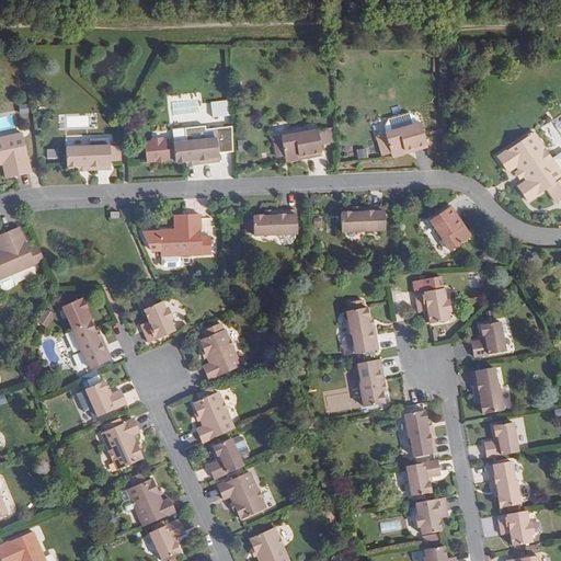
[(230,100),(210,102),(213,118),(231,116),(230,100)]
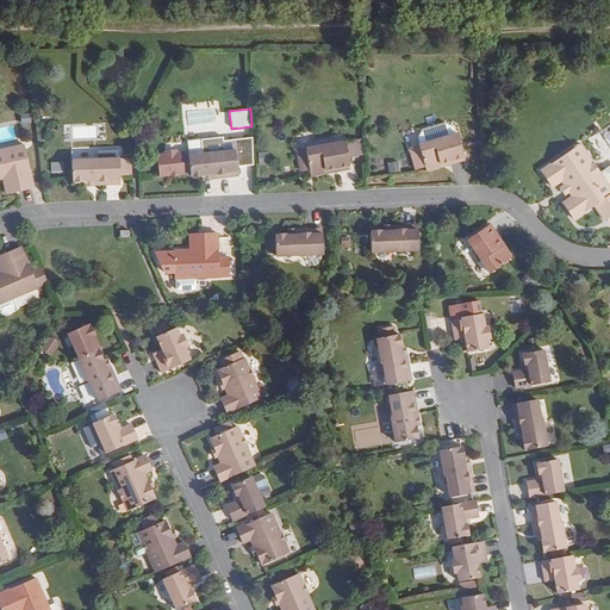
[(418,134),(422,143),(430,139),(427,130),(418,134)]
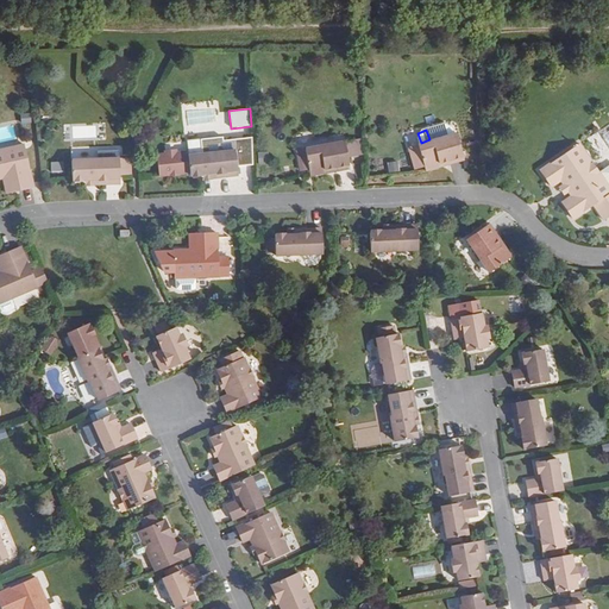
[(440,167),(439,163),(463,156),(457,133),(410,146),(416,168),(425,165),(426,171),(440,167)]
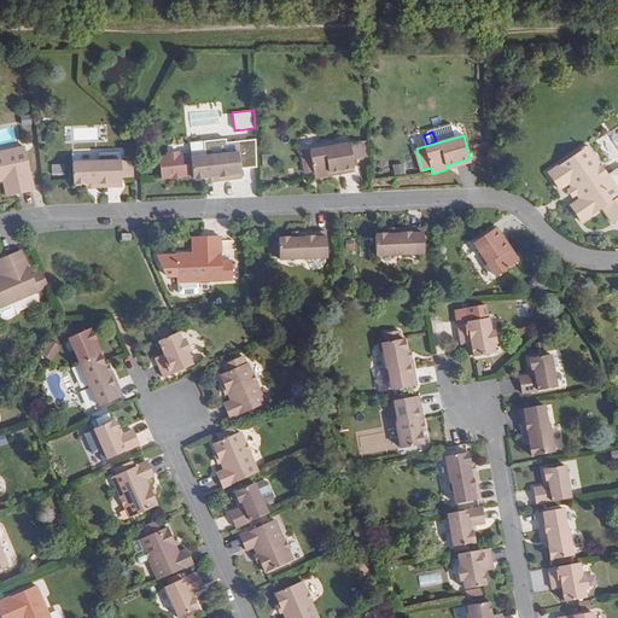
[(257,156),(256,140),(246,141),(246,156),(257,156)]
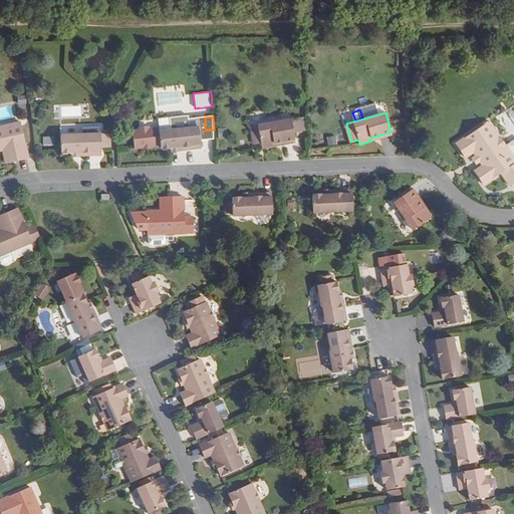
[(303,117),(291,120),(293,133),(305,131),(303,117)]
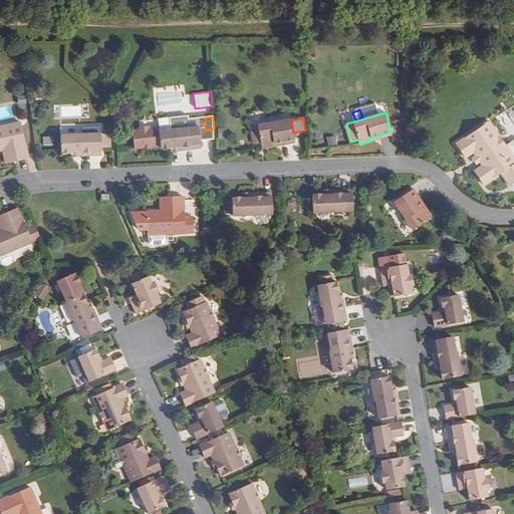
[(294,140),(294,136),(291,119),(250,126),(253,143),(260,142),(262,149),(274,146),(274,143),(294,140)]
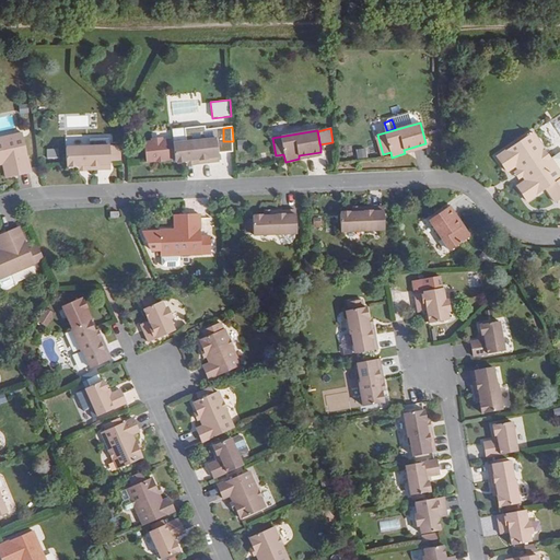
[(0,164),(2,164),(13,162),(16,175),(31,172),(31,168),(22,132),(0,137),(0,164)]
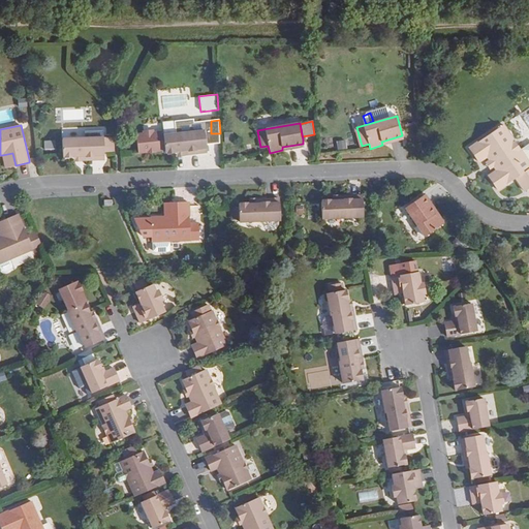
[(488,156),(490,160),(494,166),(496,170),(489,176),(498,190),(516,178),(525,191),(528,188),(528,163),(503,125),(469,148),(479,162),(488,156)]
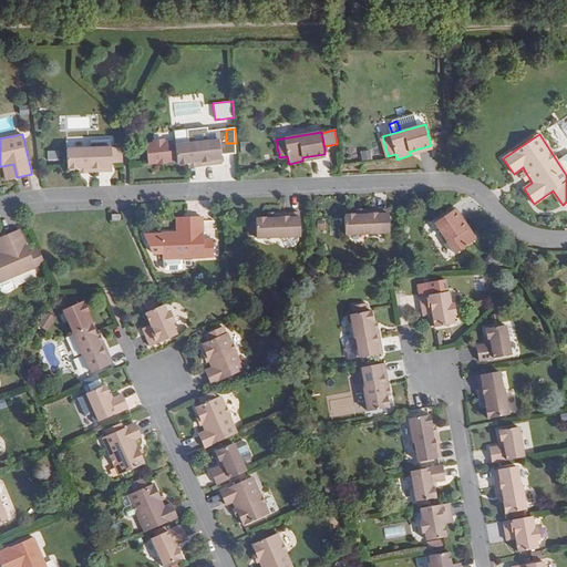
[(112,171),(112,161),(111,147),(111,140),(91,140),(92,148),(66,150),(68,168),(70,168),(78,168),(78,167),(80,167),(96,167),(98,172),(112,171)]
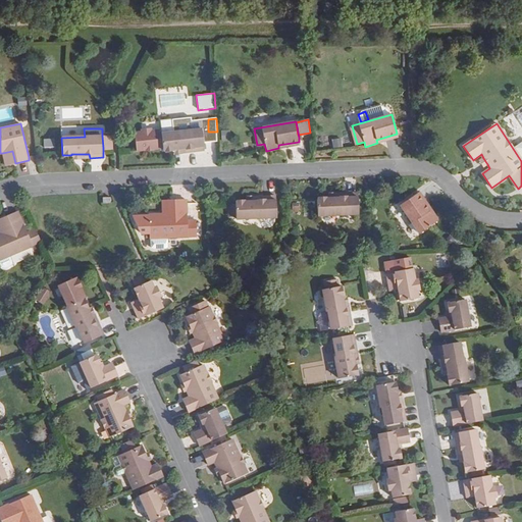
[(204,150),(204,147),(202,128),(161,134),(163,151),(165,151),(172,151),(172,150),(174,150),(190,148),(191,152),(204,150)]
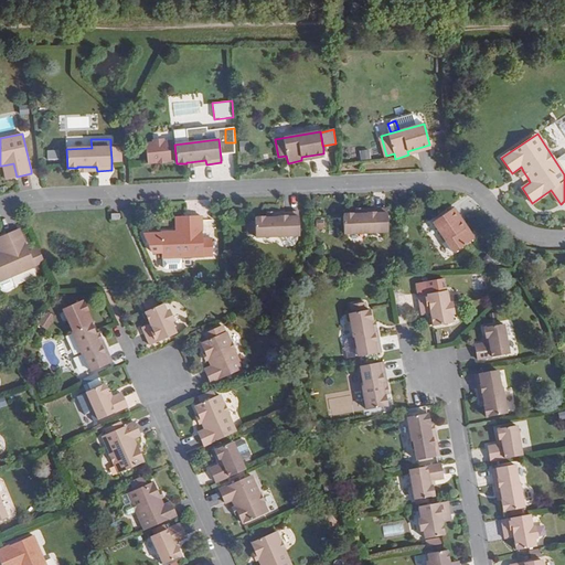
[(278,157),(275,139),(267,140),(272,160),(278,159),(278,157)]
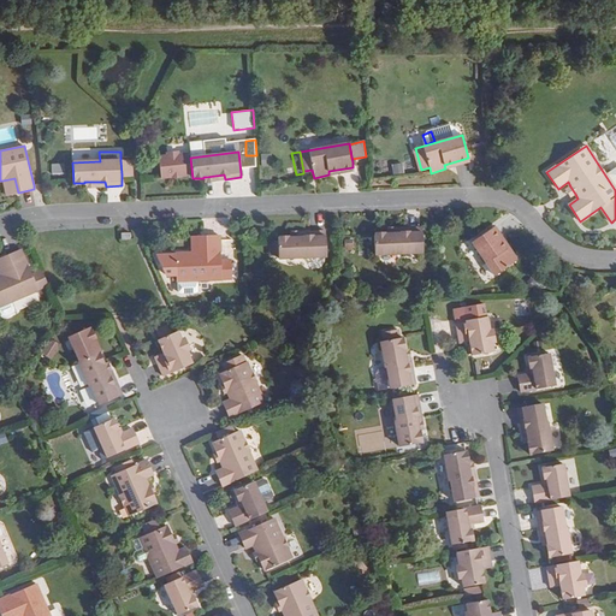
[(261,154),(261,166),(272,166),(272,153),(261,154)]
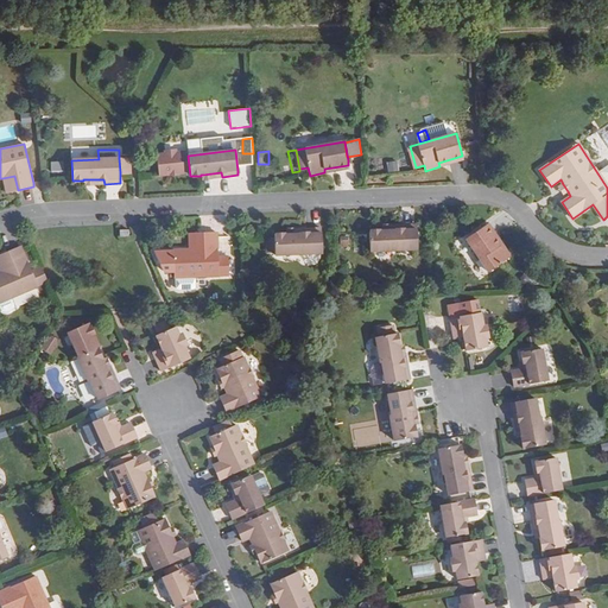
[(463,159),(462,156),(438,163),(439,166),(463,159)]
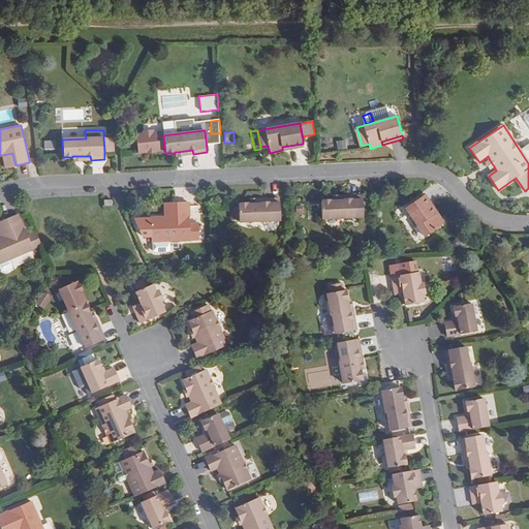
[(115,150),(114,137),(105,137),(106,150),(115,150)]
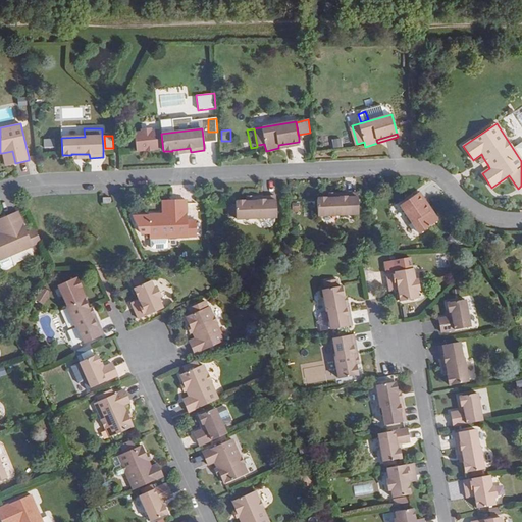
[(44,139),(44,148),(55,148),(55,139),(44,139)]
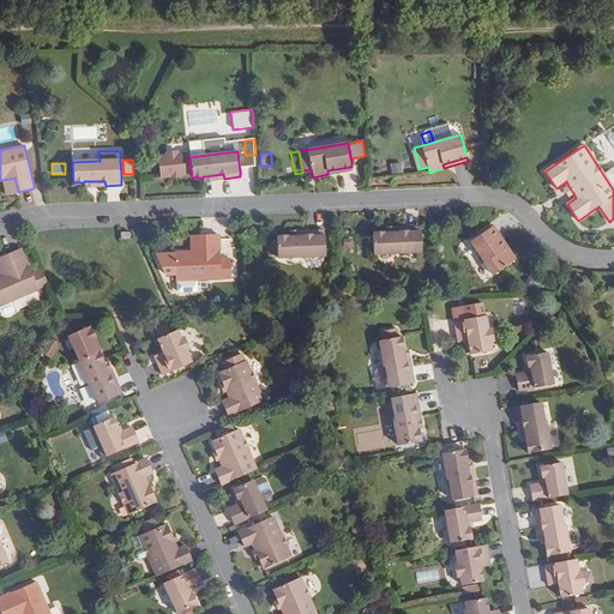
[(402,163),(391,164),(392,174),(403,173),(402,163)]
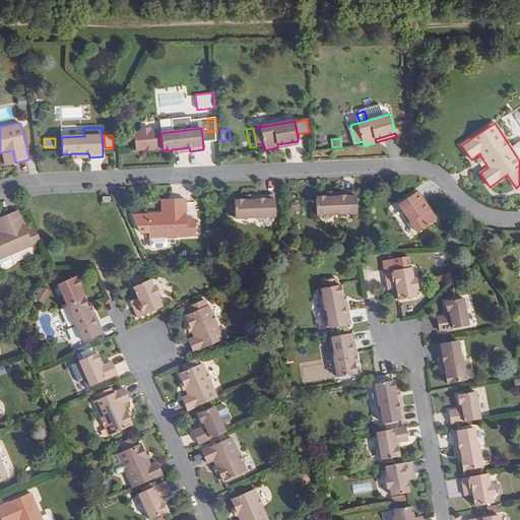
[(12,150),(2,152),(5,166),(15,163),(12,150)]
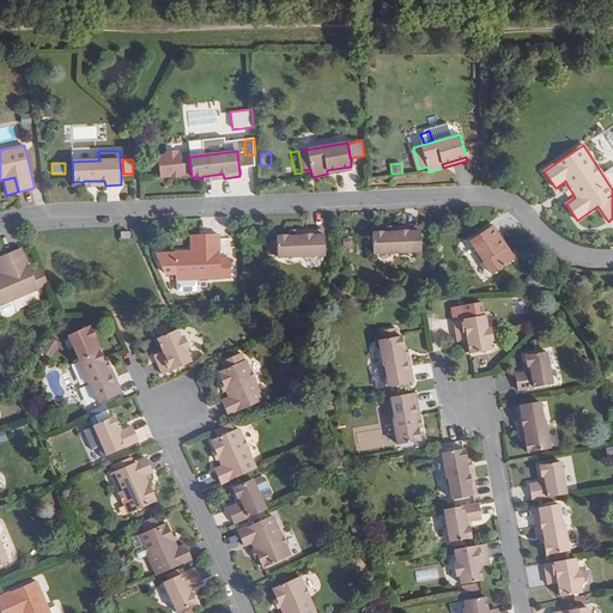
[(492,225),(489,228),(503,248),(507,246),(492,225)]
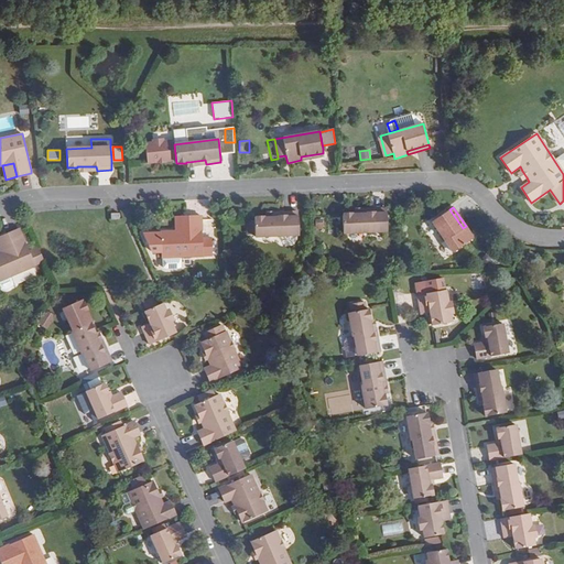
[(387,231),(387,212),(387,208),(371,209),(371,214),(355,214),(353,214),(345,214),(345,215),(343,215),(344,234),(387,231)]
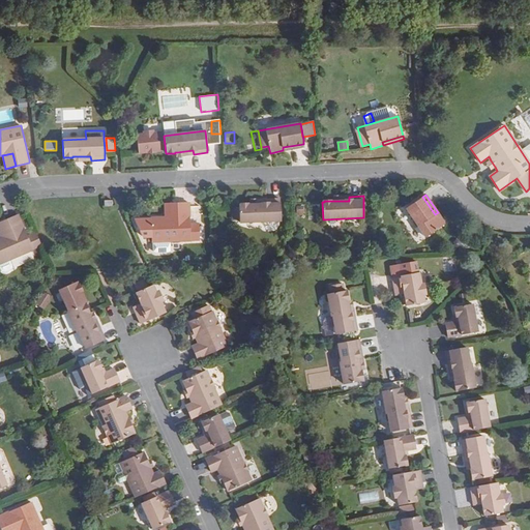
[(422,197),(420,199),(406,208),(429,241),(438,235),(435,231),(445,224),(438,212),(435,214),(422,197)]
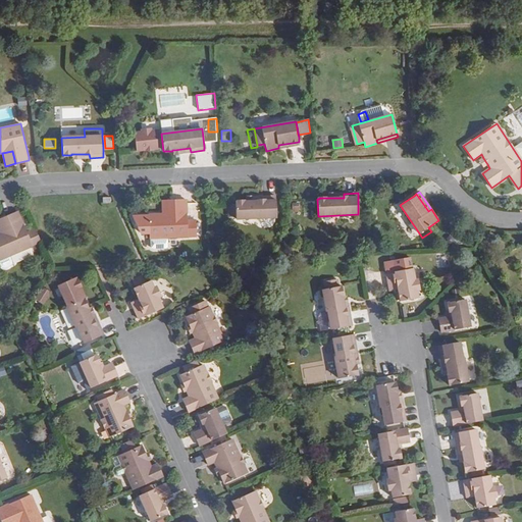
[(236,211),(236,215),(236,219),(276,217),(276,200),(276,196),(262,197),(262,201),(247,201),(244,201),(237,201),(237,202),(236,202),(236,203),(226,203),(226,211),(236,211)]
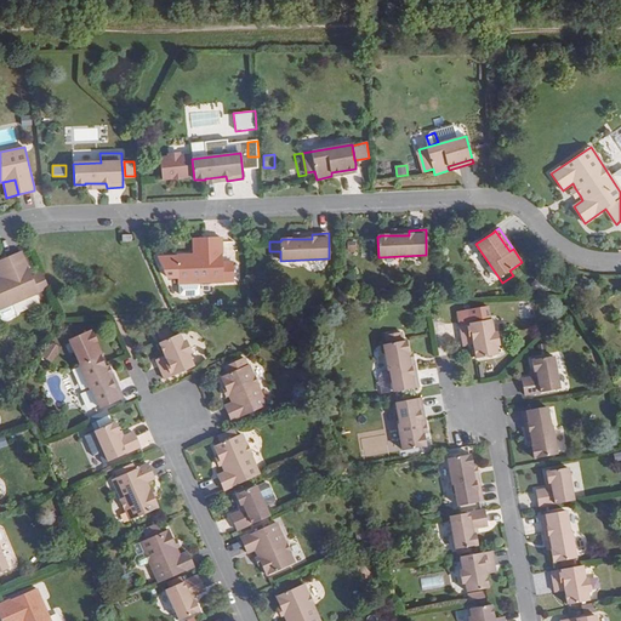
[(233,280),(232,261),(222,262),(222,241),(222,238),(205,238),(205,254),(193,255),(177,255),(177,283),(200,281),(223,281),(233,280)]
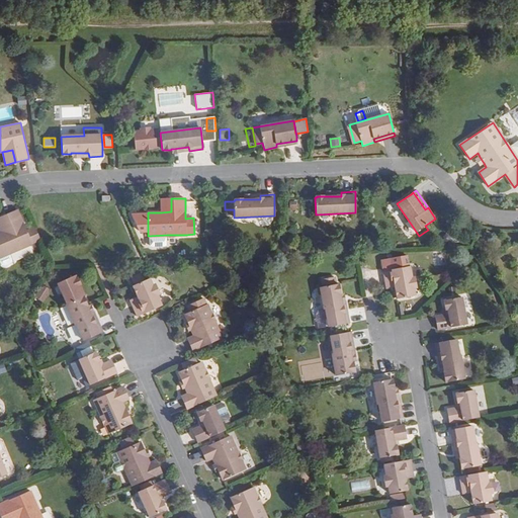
[(171,198),(161,199),(161,212),(171,211),(171,198)]
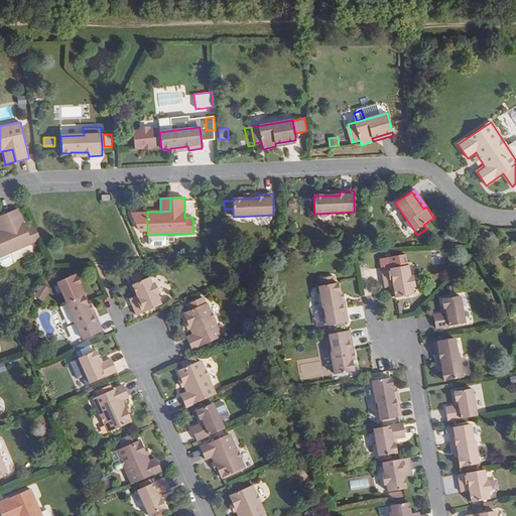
[(26,230),(19,212),(18,209),(5,215),(10,227),(1,231),(0,230),(0,261),(1,264),(4,265),(11,262),(12,259),(9,253),(32,243),(26,230)]
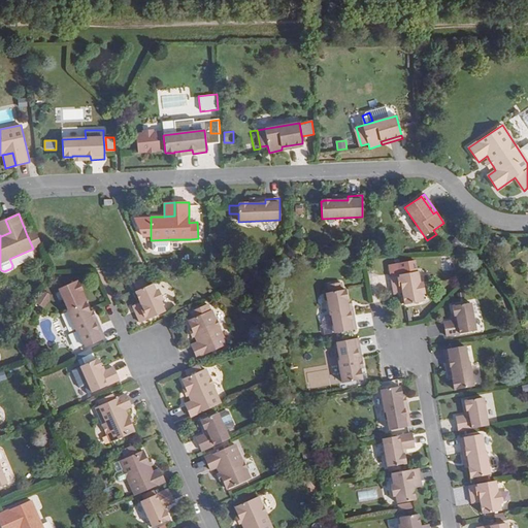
[(5,220),(0,221),(0,233),(1,236),(10,232),(5,220)]
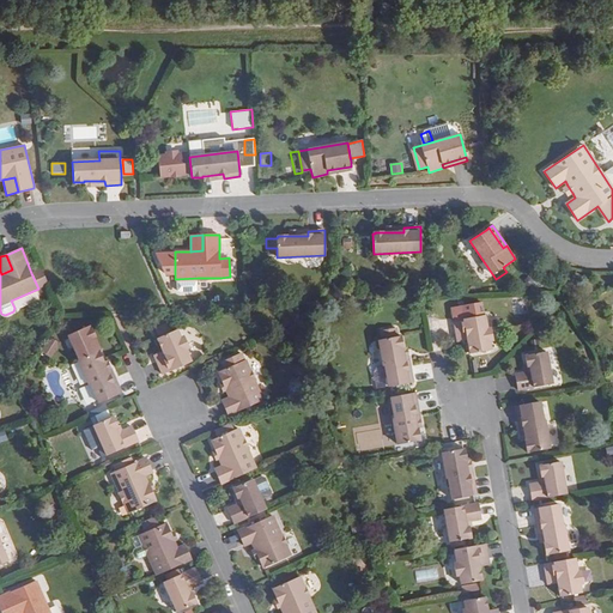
[(41,268),(31,273),(38,289),(48,284),(41,268)]
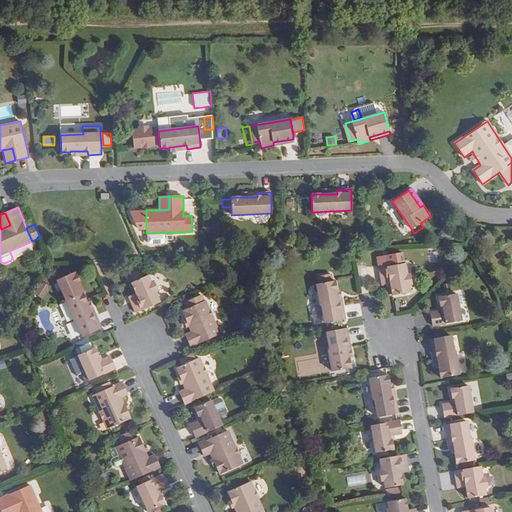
[(184,240),(184,232),(165,232),(165,241),(167,243),(182,242),(184,240)]
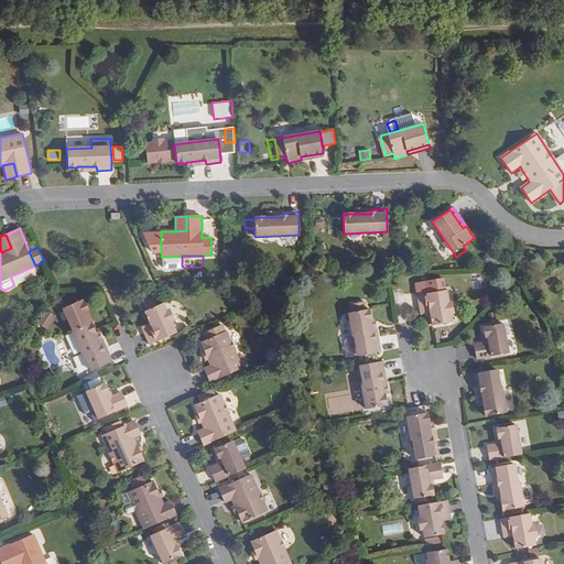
[(436,292),(426,293),(418,295),(420,310),(426,308),(426,314),(430,313),(433,326),(452,323),(451,314),(452,312),(451,304),(448,303),(446,290),(436,292)]
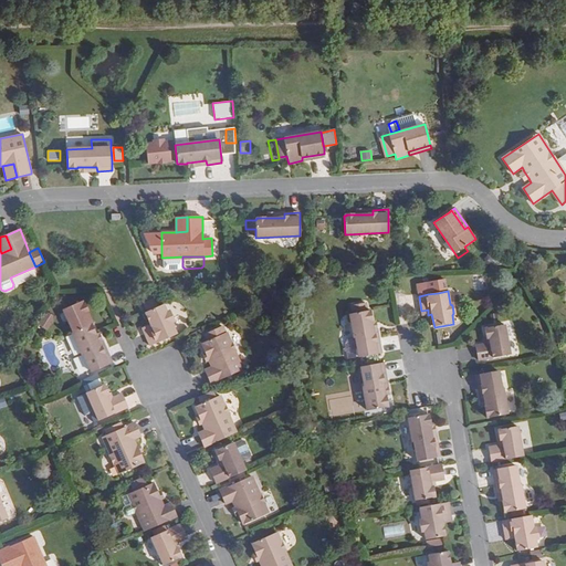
[(165,303),(161,295),(145,303),(149,311),(165,303)]
